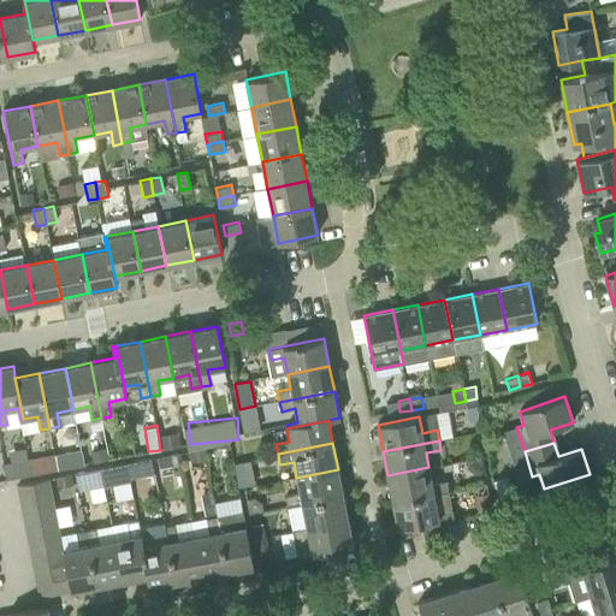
[(55,456),(58,471),(75,467),(71,452),(55,456)]
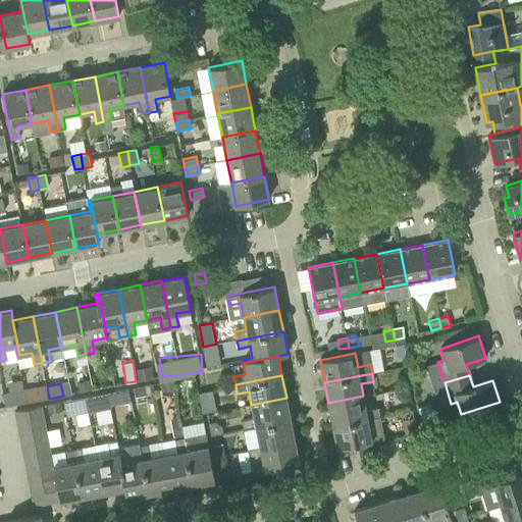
[(24,390),(27,403),(49,399),(47,386),(24,390)]
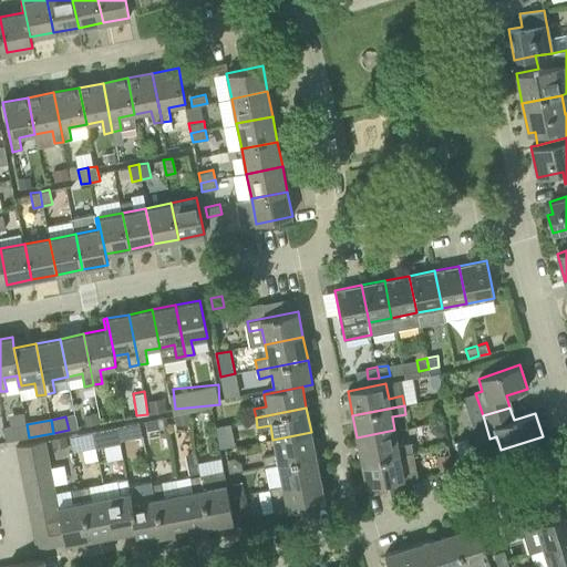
[(117,426),(121,442),(143,437),(141,422),(117,426)]
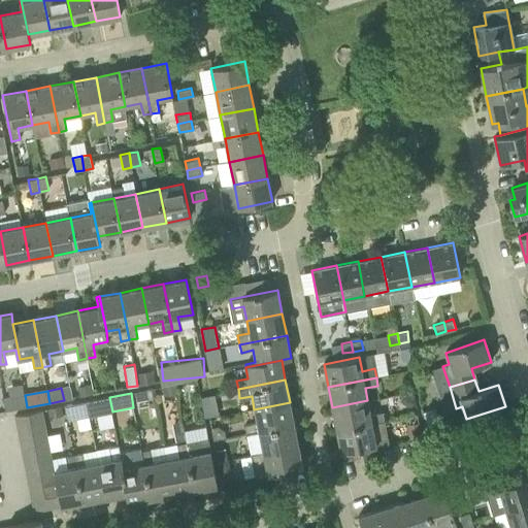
[(25,395),(2,399),(5,413),(27,407),(25,395)]
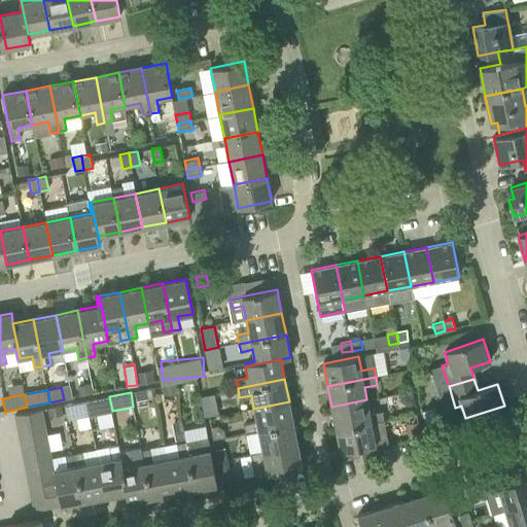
[(115,425),(112,411),(109,396),(86,400),(90,417),(98,415),(101,428),(115,425)]
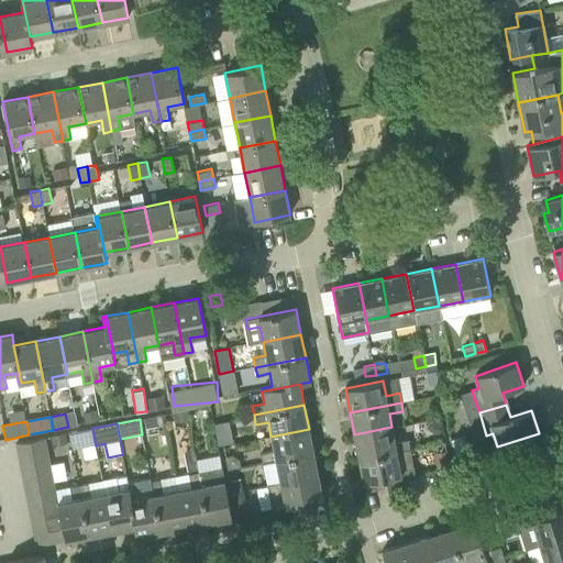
[(359,459),(410,449),(408,440),(395,442),(392,427),(354,434),(359,459)]
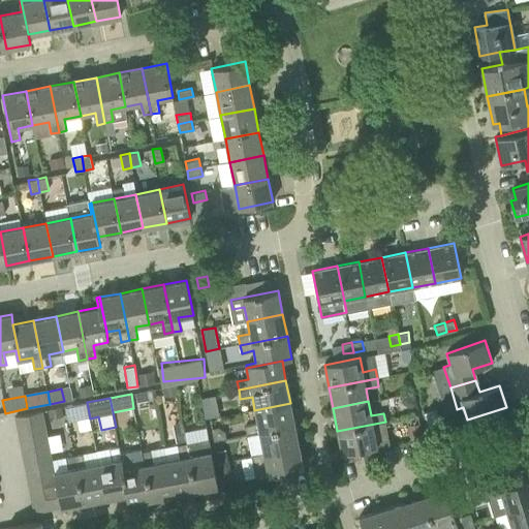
[(90,418),(87,402),(65,406),(68,423),(90,418)]
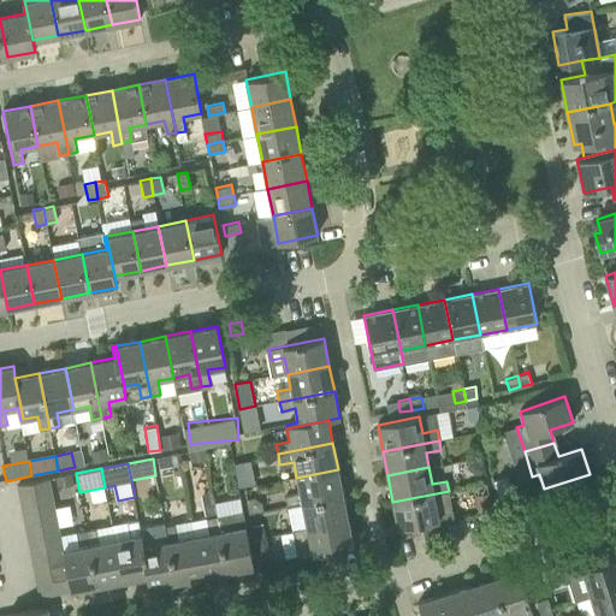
[(288,507),(343,496),(338,469),(296,478),(300,493),(286,496),(288,507)]
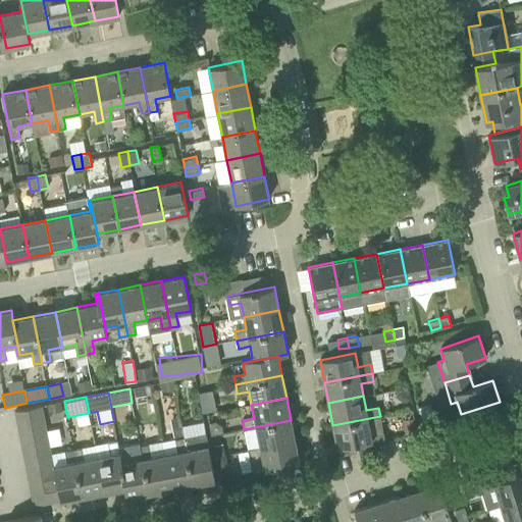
[(17,423),(44,418),(42,406),(14,411),(17,423)]
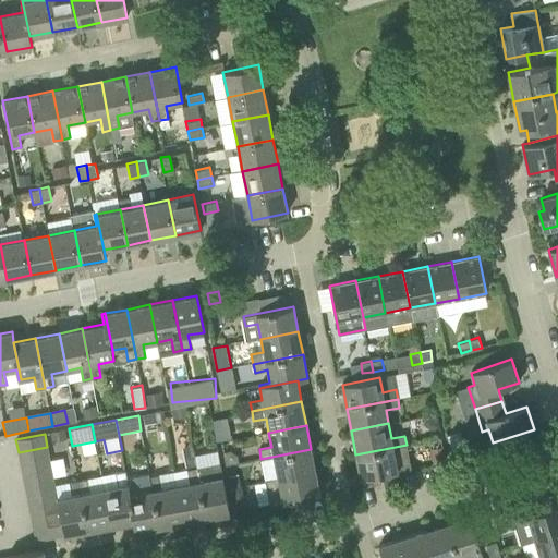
[(361,478),(398,471),(396,457),(409,453),(407,445),(355,455),(361,478)]
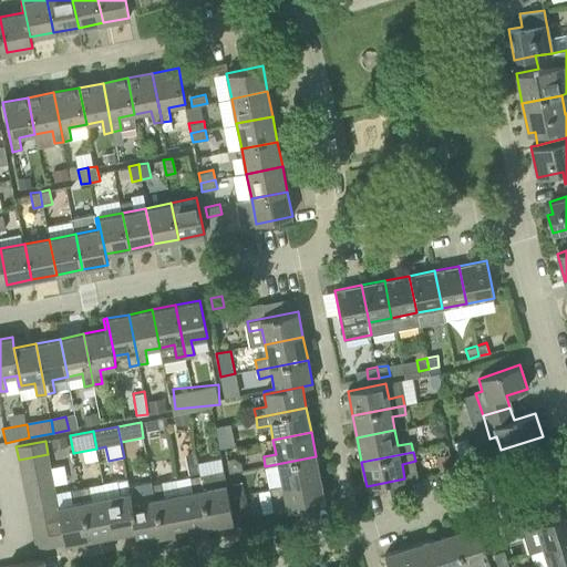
[(21,472),(51,466),(48,454),(19,460),(21,472)]
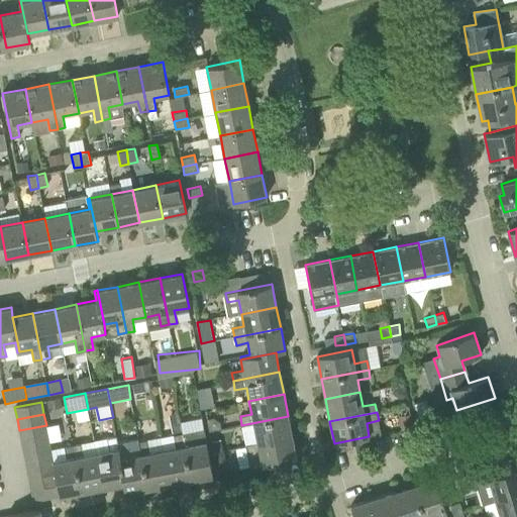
[(257,441),(292,434),(288,416),(241,425),(243,432),(254,430),(257,441)]
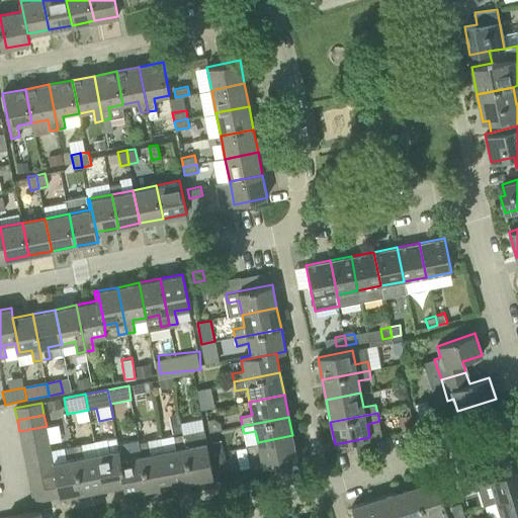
[(22,443),(49,438),(47,426),(19,431),(22,443)]
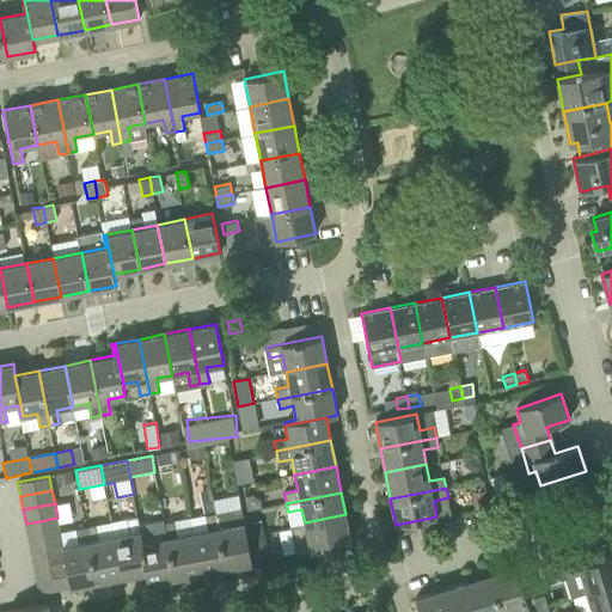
[(215,513),(226,568),(252,562),(244,521),(227,525),(225,512),(215,513)]
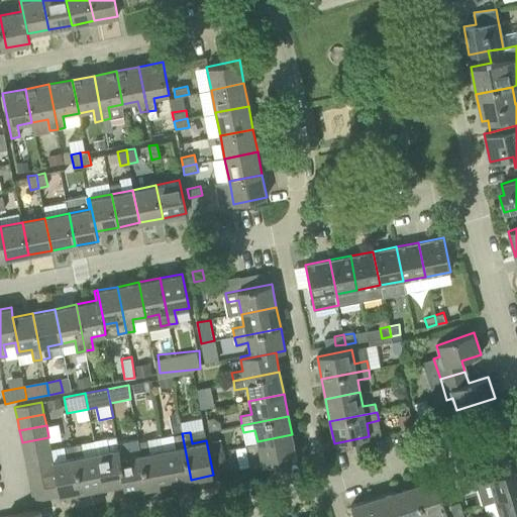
[(170,484),(191,480),(182,433),(174,435),(176,446),(163,449),(170,484)]
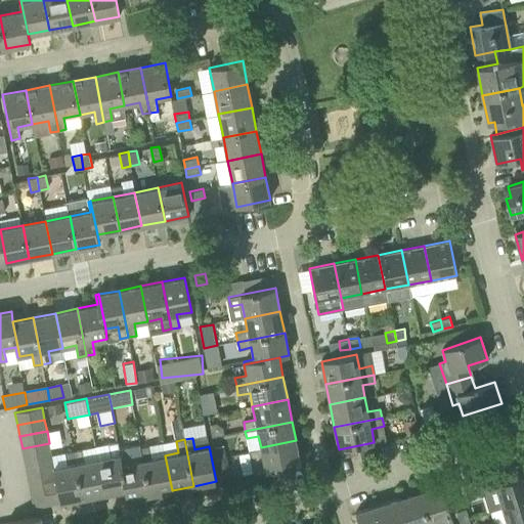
[(264,464),(252,466),(254,474),(301,465),(296,440),(261,447),(264,464)]
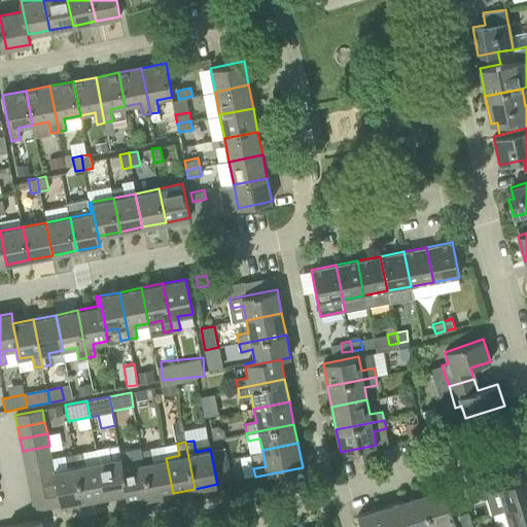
[(128,501),(151,497),(142,451),(133,452),(135,463),(123,465),(118,445),(116,446),(126,492),(128,501)]
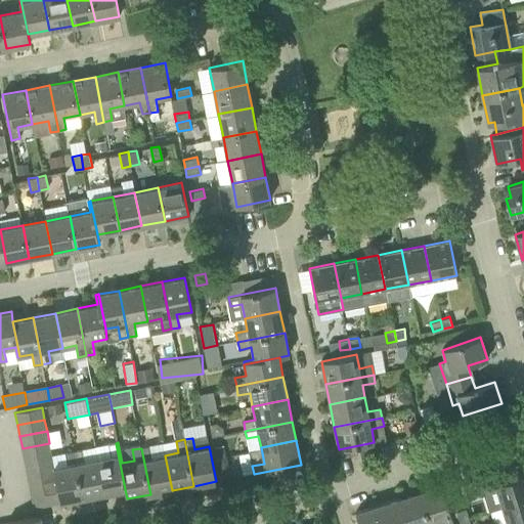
[(25,460),(51,454),(49,443),(23,448),(25,460)]
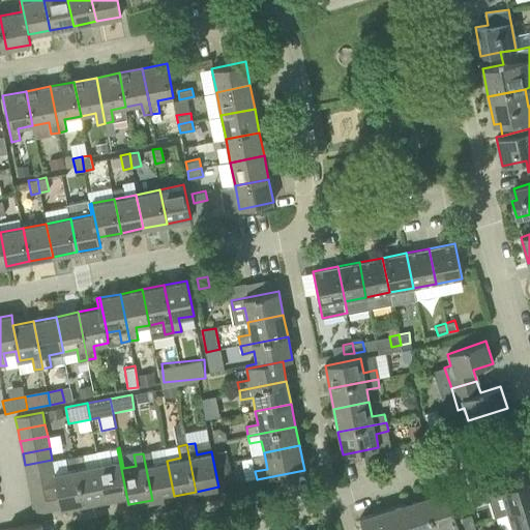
[(106,499),(126,495),(117,448),(110,449),(112,461),(98,464),(106,499)]
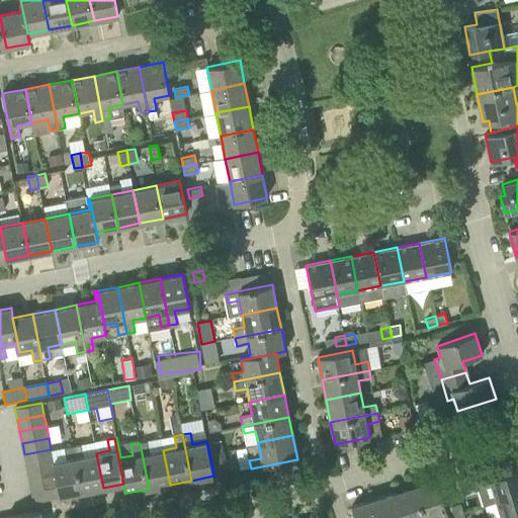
[(149,489),(170,485),(163,450),(150,452),(148,441),(140,443),(149,489)]
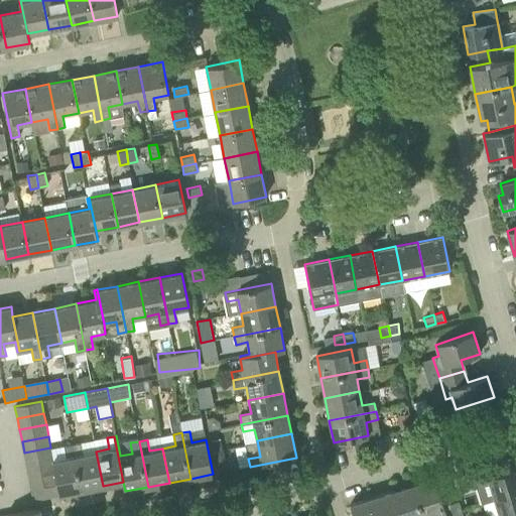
[(81,490),(103,486),(96,452),(83,454),(81,442),(72,444),(81,490)]
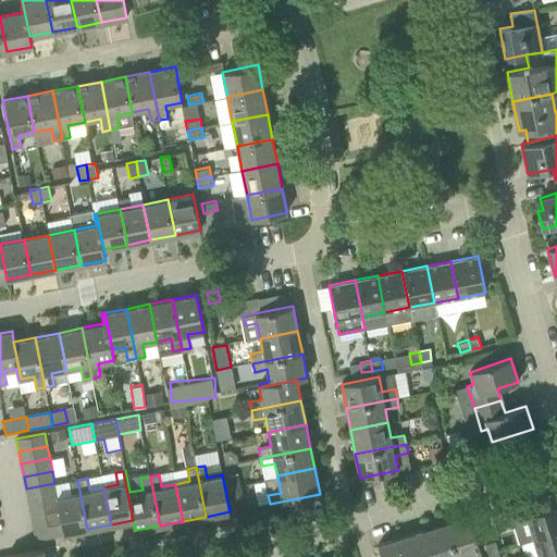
[(64,533),(87,529),(77,480),(70,482),(72,494),(58,496),(60,508),(62,521),(64,533)]
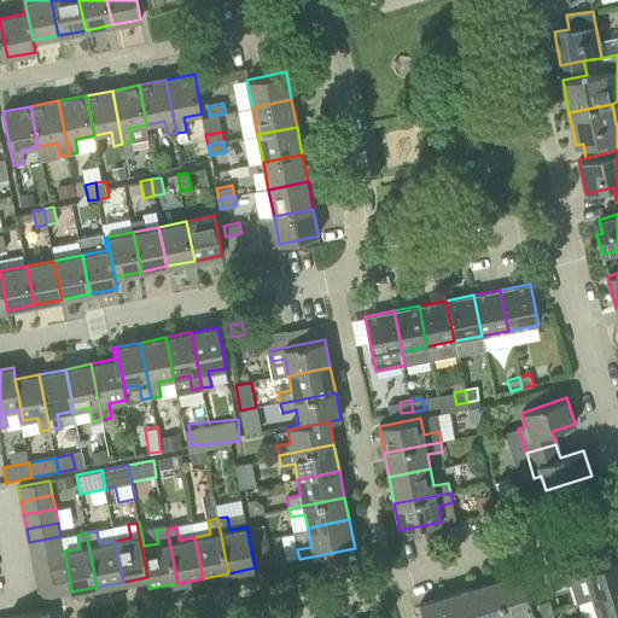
[(31,557),(64,551),(60,536),(29,542),(31,557)]
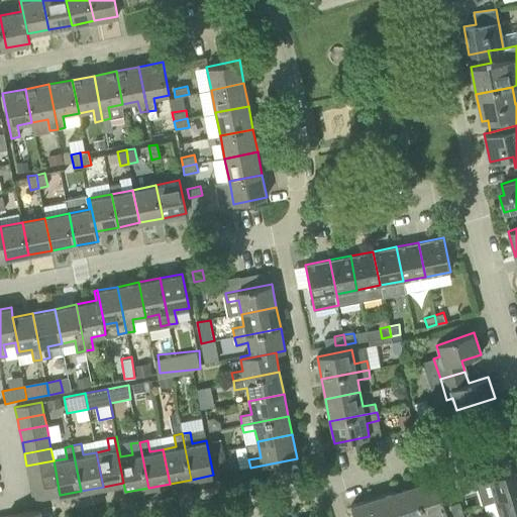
[(29,477),(56,472),(54,460),(26,466),(29,477)]
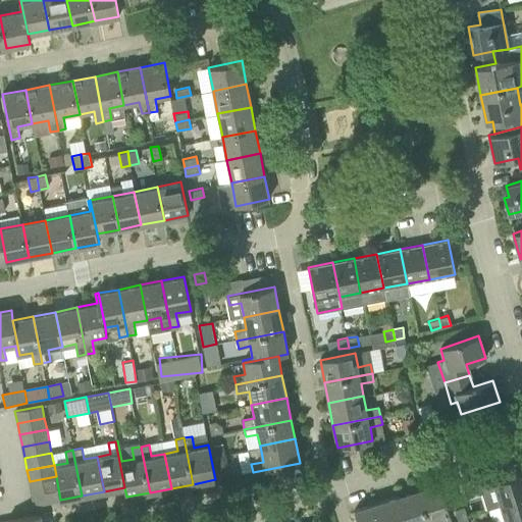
[(500,506),(521,499),(521,472),(507,477),(505,471),(479,479),(488,509),(500,506)]
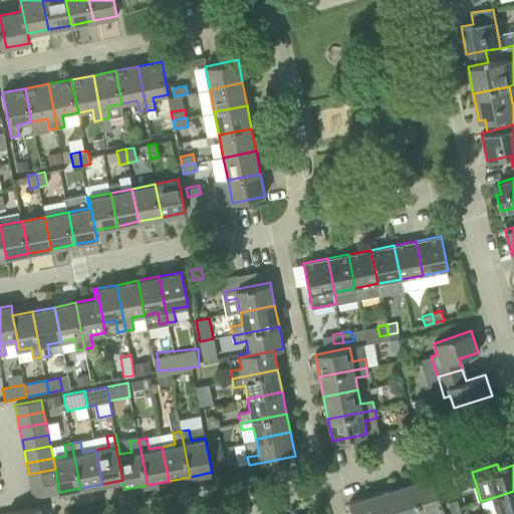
[(31,486),(57,481),(55,469),(29,474),(31,486)]
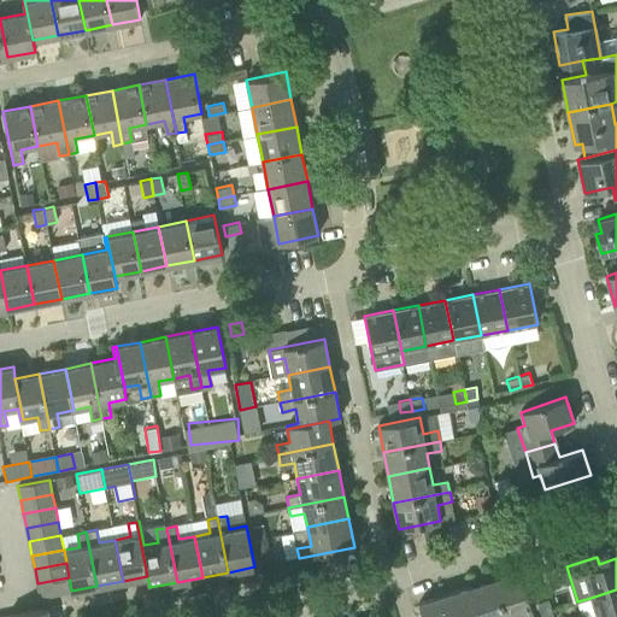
[(516,616),(517,616),(533,611),(521,571),(495,580),(506,616),(516,616)]
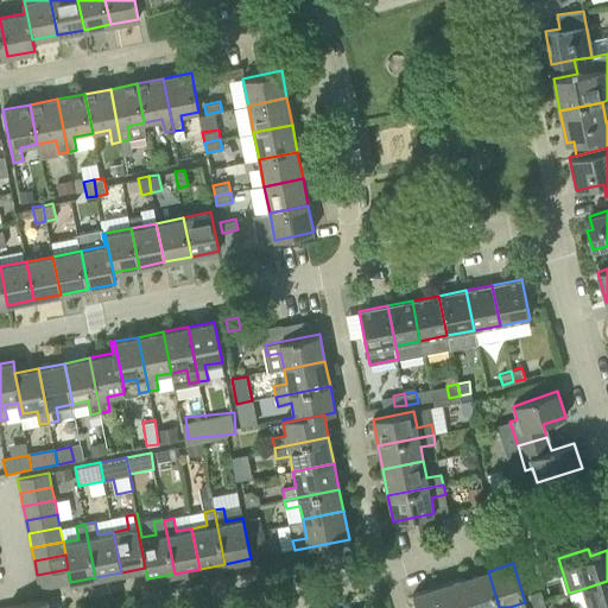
[(39,588),(70,582),(68,569),(37,575),(39,588)]
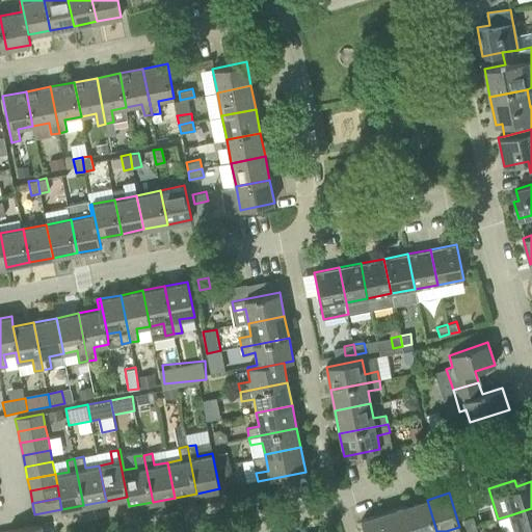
[(436,531),(427,500),(405,506),(414,531),(436,531)]
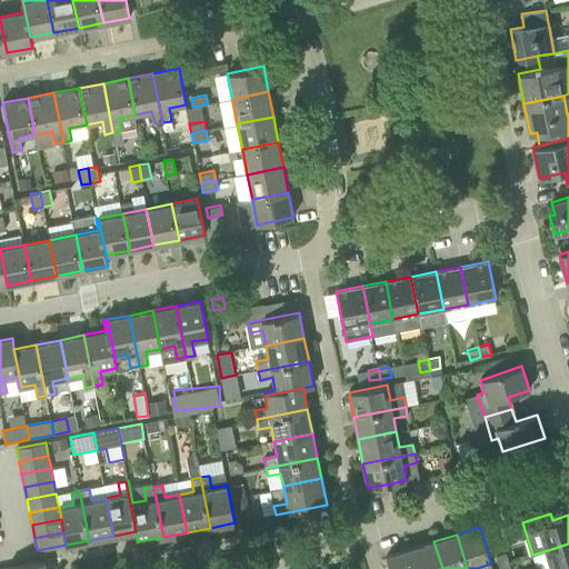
[(442,568),(433,541),(409,549),(416,568),(442,568)]
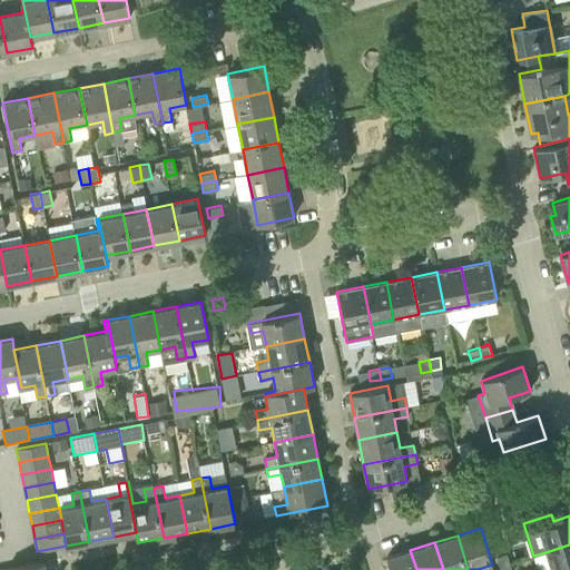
[(551,569),(569,569),(569,544),(546,552),(551,569)]
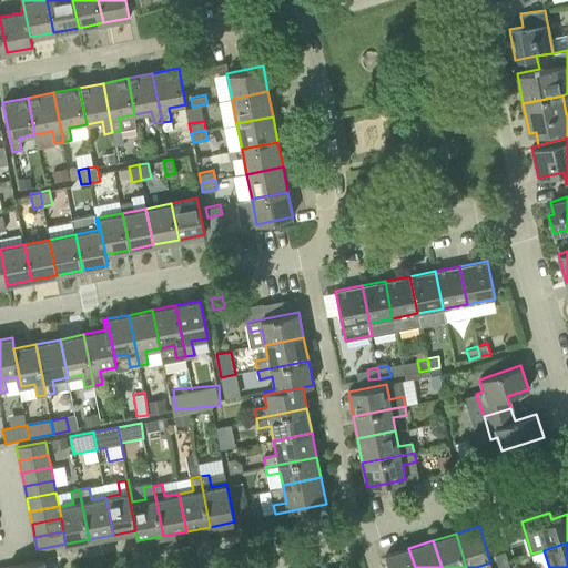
[(415,567),(408,548),(386,555),(389,567),(415,567)]
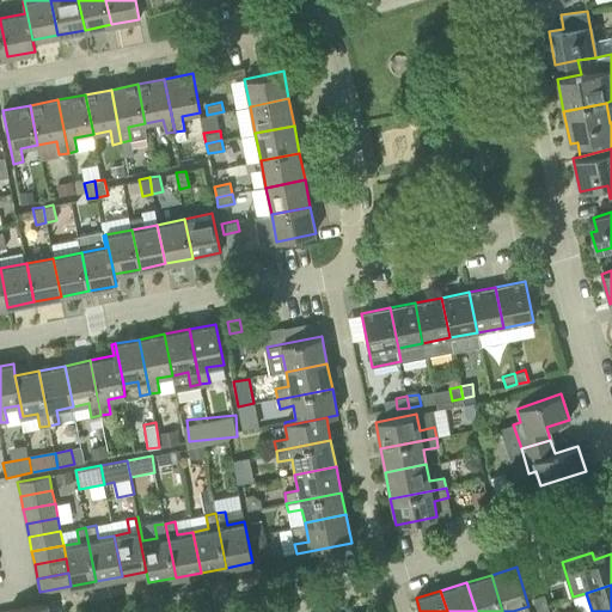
[(537,607),(548,604),(544,594),(533,598),(537,607)]
